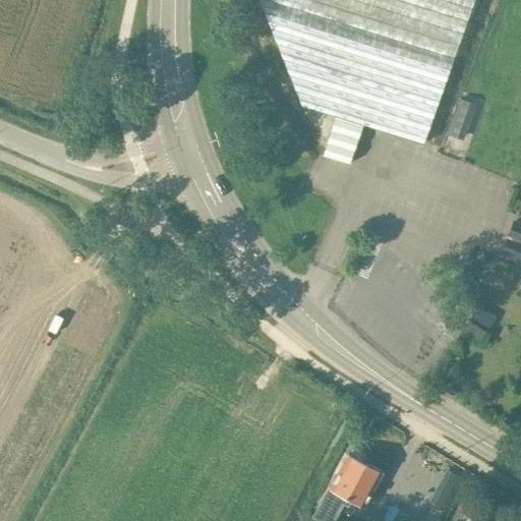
[(259,0),(303,105),(336,115),(328,140),(326,148),(324,155),(349,163),(363,124),(423,142),(444,85),(473,0),(259,0)]
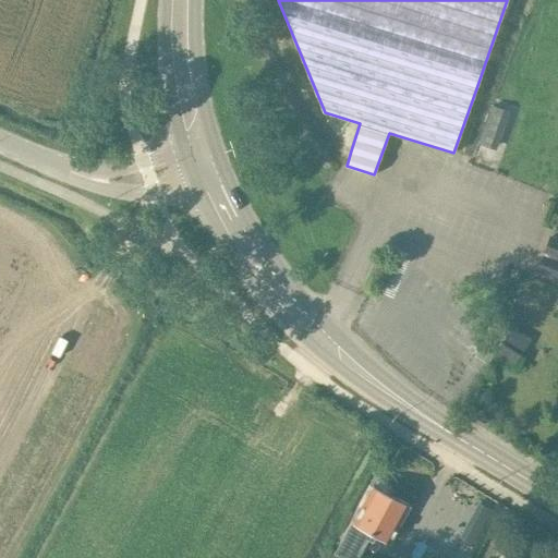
[(477,147),(495,154),(508,116),(490,109),(477,147)]
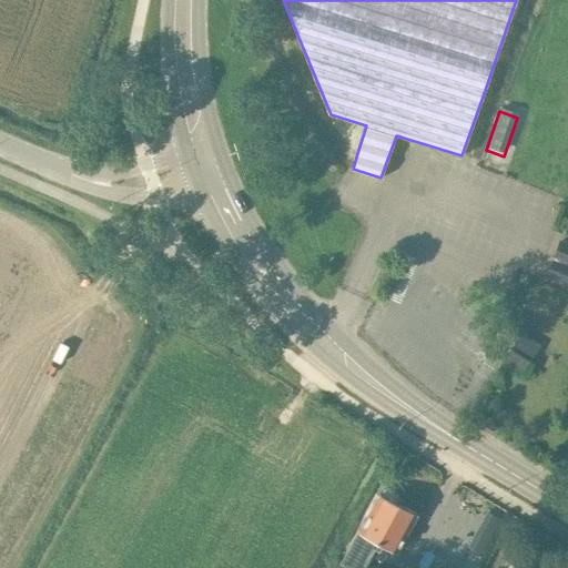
[(567,243),(560,241),(547,275),(567,282),(567,243)]
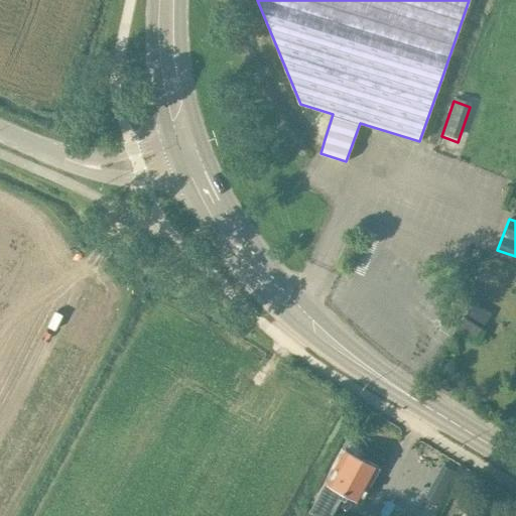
[(473,302),(466,312),(484,325),(491,313),(473,302)]
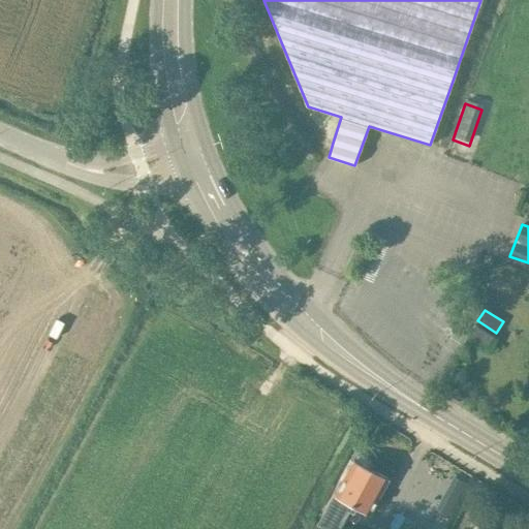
[(474,324),(469,334),(488,345),(493,336),(474,324)]
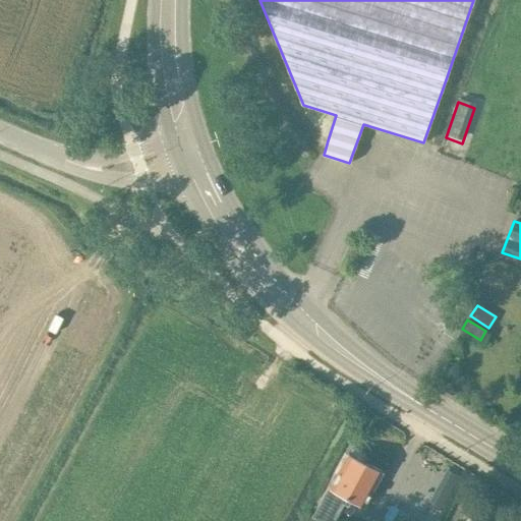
[(251,352),(245,362),(258,370),(265,360),(251,352)]
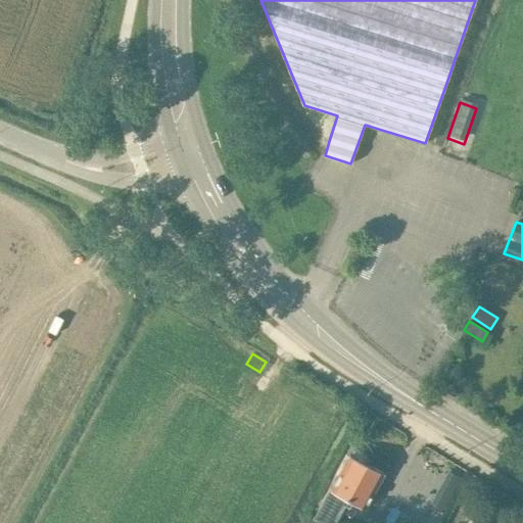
[(349,454),(331,488),(348,497),(366,508),(385,473),(366,462),(368,458),(369,455),(359,448),(353,450),(351,455),(349,454)]
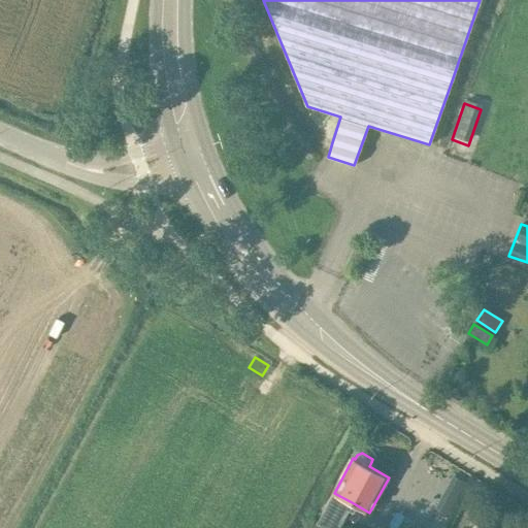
[(437,506),(448,513),(464,482),(454,475),(437,506)]
